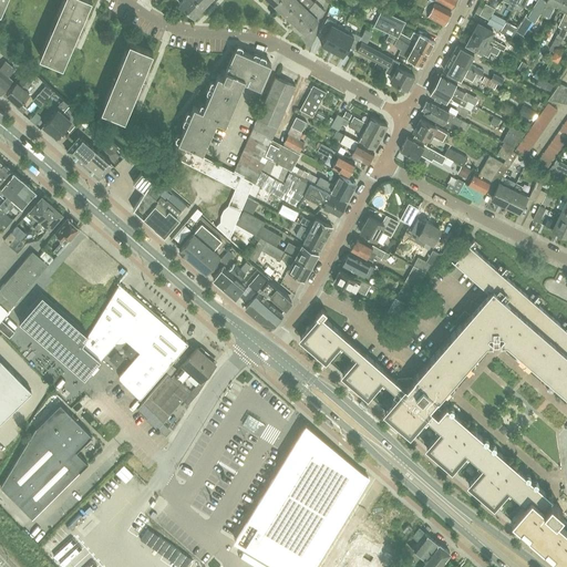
[(63,0),(54,22),(78,32),(91,0),(63,0)]
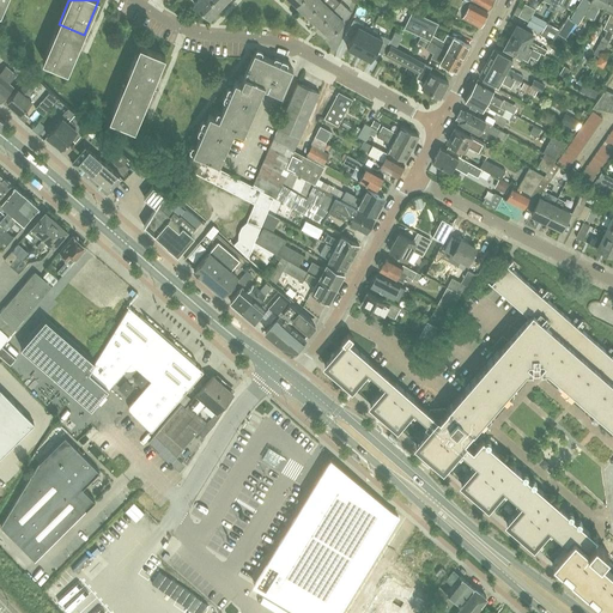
[(210,18),(220,7),(212,0),(196,0),(194,4),(210,18)]
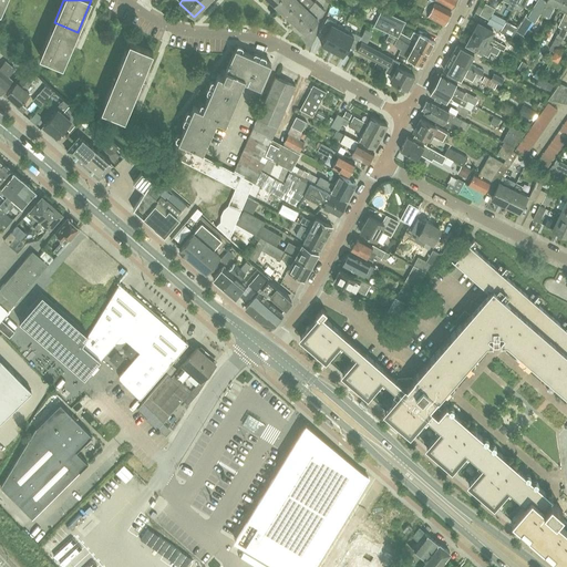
[(277,0),(274,4),(284,13),(296,0),(277,0)]
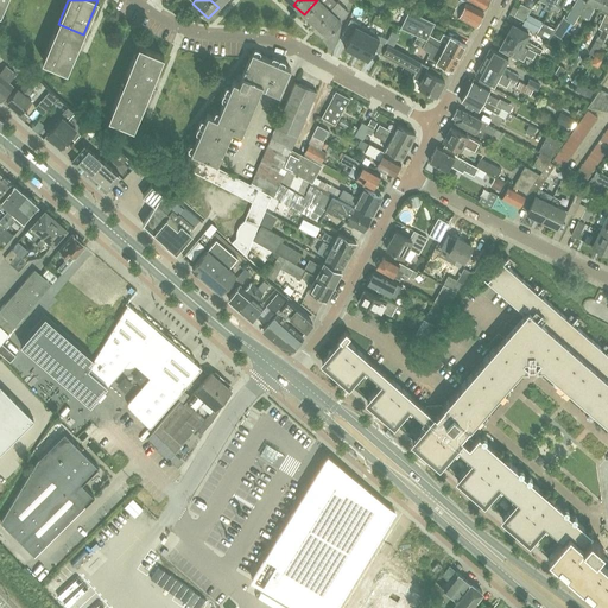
[(317,0),(304,14),(315,25),(330,10),(336,2),(333,0),(317,0)]
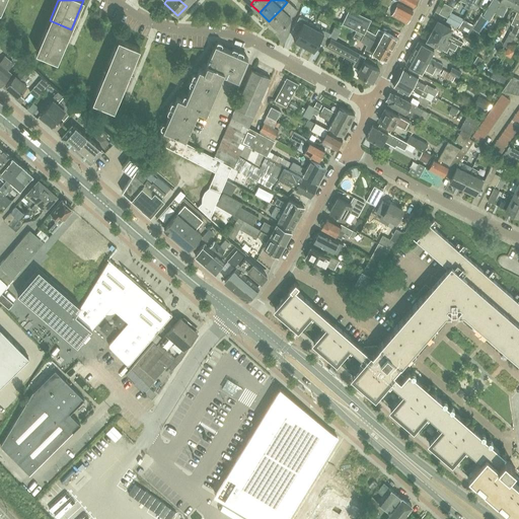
[(413,10),(403,5),(394,0),(381,0),(381,1),(389,5),(386,10),(406,21),(413,10)]
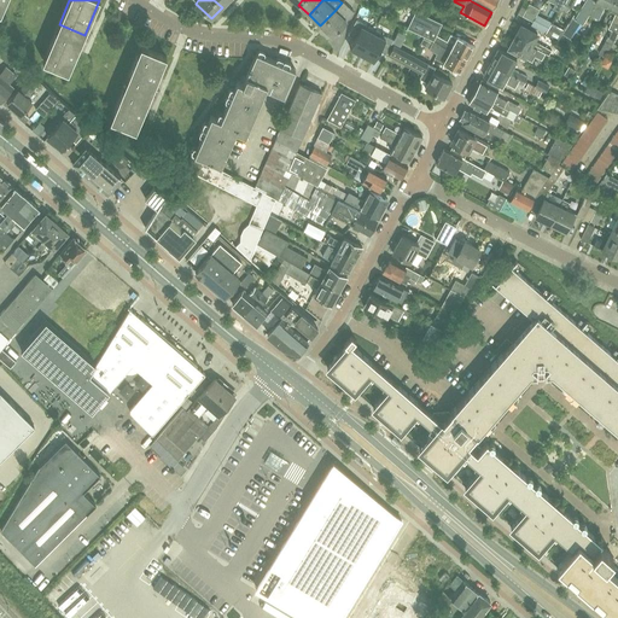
[(558,0),(553,11),(558,12),(559,10),(565,0),(558,0)]
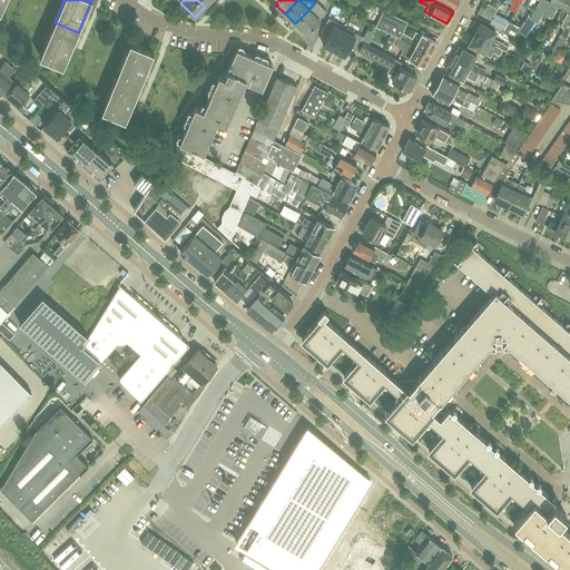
[(521,0),(516,9),(518,10),(519,10),(520,11),(521,11),(523,10),(524,10),(526,9),(527,9),(527,8),(528,7),(531,0),(521,0)]
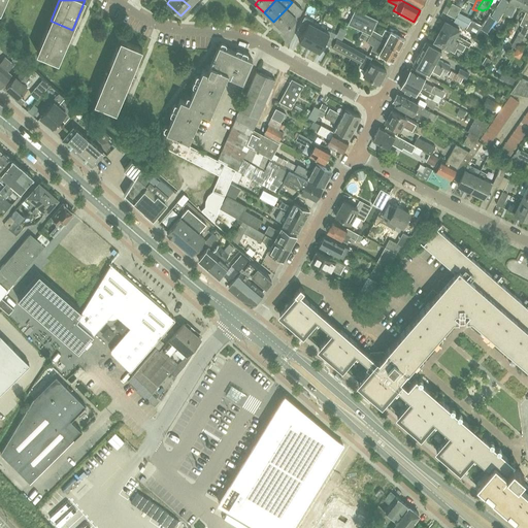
[(506,3),(501,0),(497,8),(501,10),(506,3)]
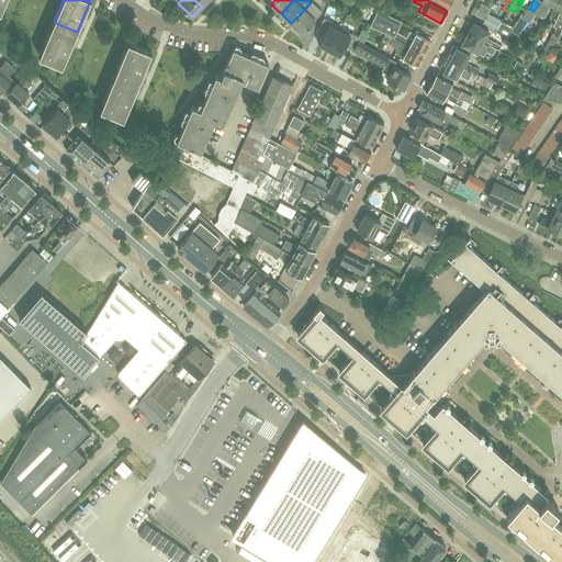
[(542,0),(537,12),(546,15),(550,6),(554,8),(558,0),(542,0)]
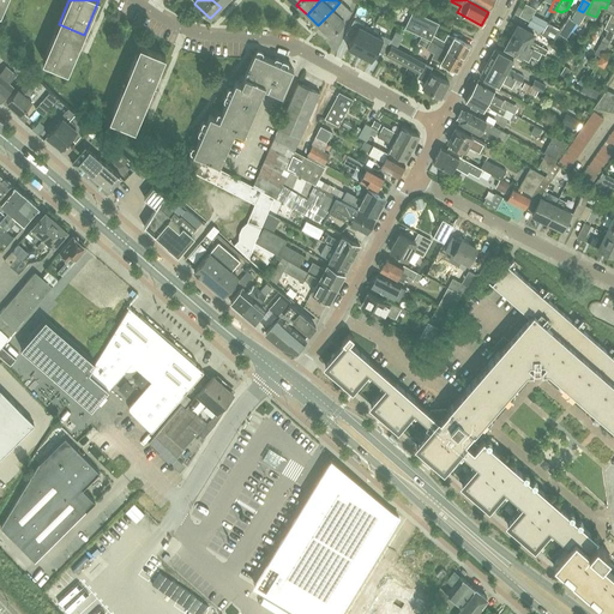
[(613,0),(609,0),(606,8),(613,11),(605,28),(608,29),(605,37),(603,36),(595,54),(601,56),(612,36),(613,31),(613,0)]
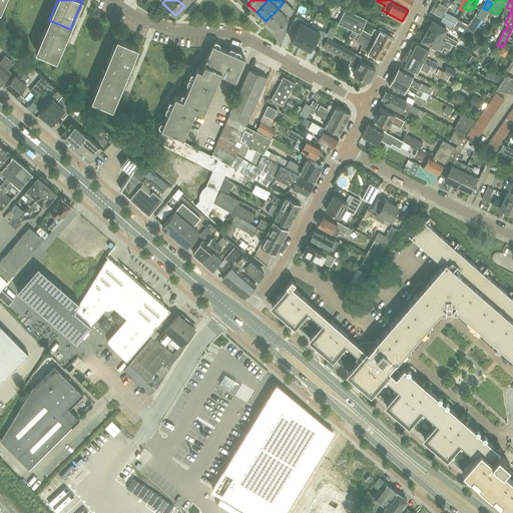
[(284,2),(279,8),(266,21),(276,30),(288,17),(295,10),(285,1),(284,2)]
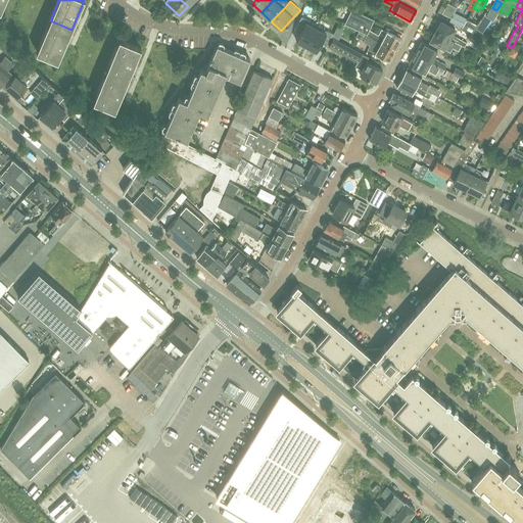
[(442,13),(452,17),(457,7),(447,3),(442,13)]
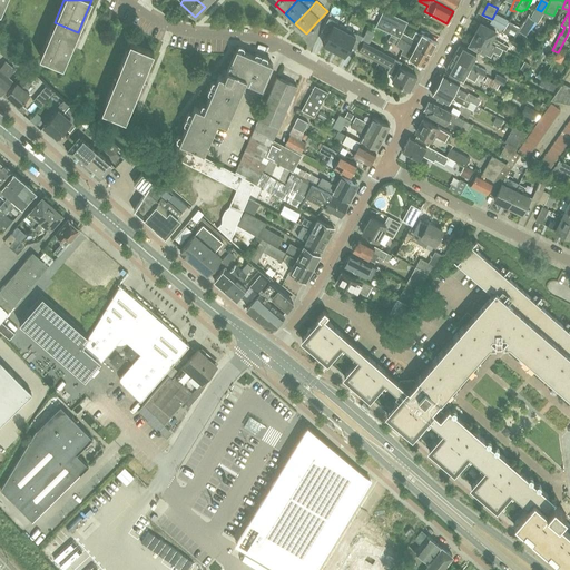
[(541,11),(537,9),(534,8),(529,17),(536,21),(541,12),(541,11)]
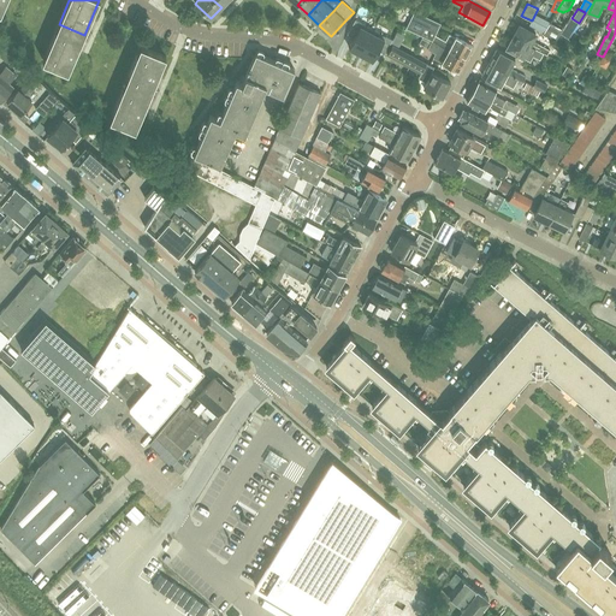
[(466,59),(473,46),(456,36),(455,37),(449,34),(445,41),(434,35),(440,23),(415,10),(407,28),(424,36),(432,40),(440,45),(466,59)]
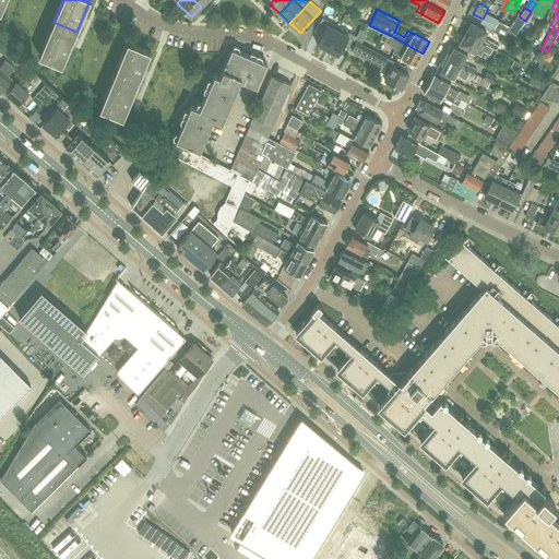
[(525,21),(519,16),(509,31),(515,35),(525,21)]
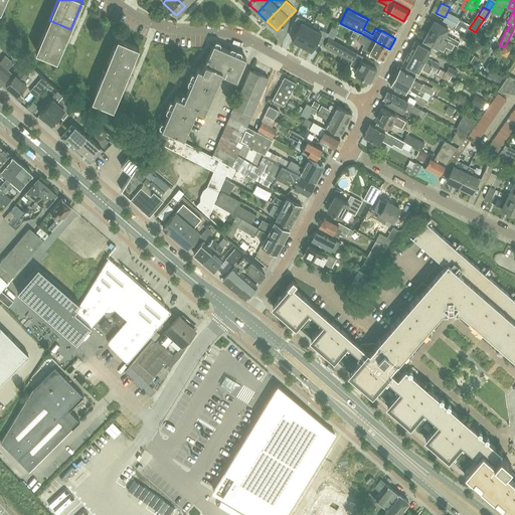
[(451,25),(455,27),(459,19),(456,17),(451,25)]
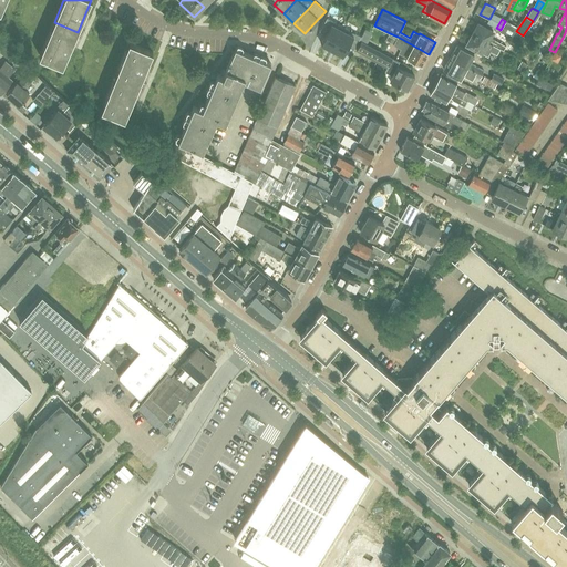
[(344,27),(333,20),(321,42),(332,49),(344,27)]
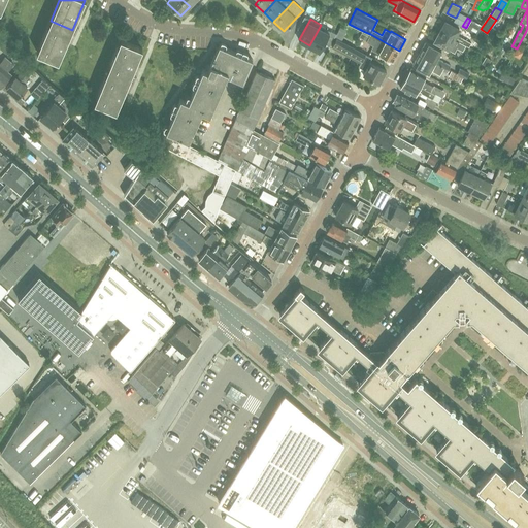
[(471,20),(466,28),(476,34),(483,26),(471,20)]
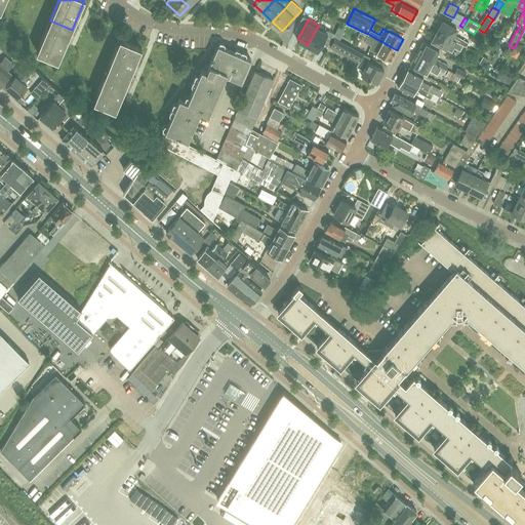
[(58,61),(72,30),(50,21),(37,51),(58,61)]
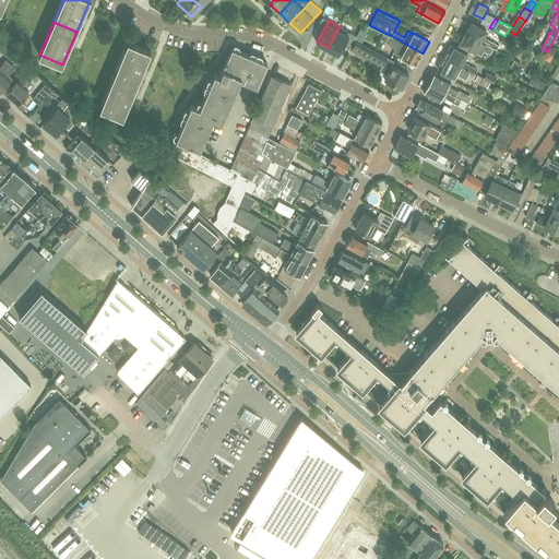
[(486,30),(480,27),(471,22),(471,23),(470,22),(466,28),(467,30),(465,33),(492,47),(496,48),(498,44),(483,36),(486,30)]
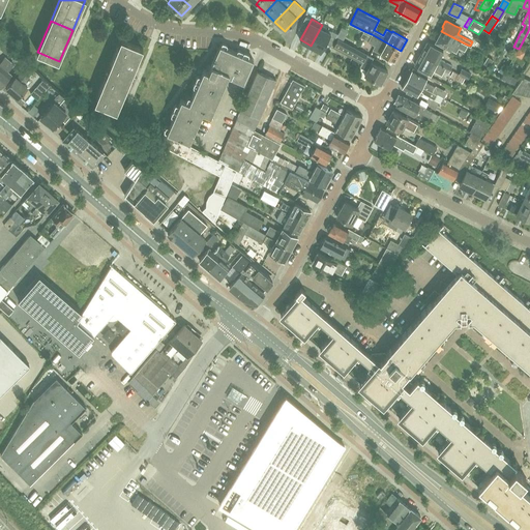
[(332,30),(322,25),(311,46),(321,51),(332,30)]
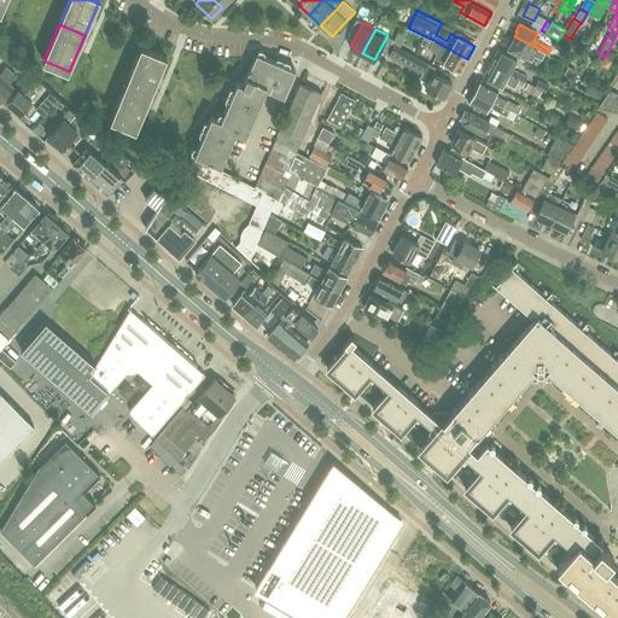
[(437,53),(435,57),(443,62),(461,73),(467,59),(442,45),(433,40),(425,36),(420,42),(429,47),(429,48),(437,53)]
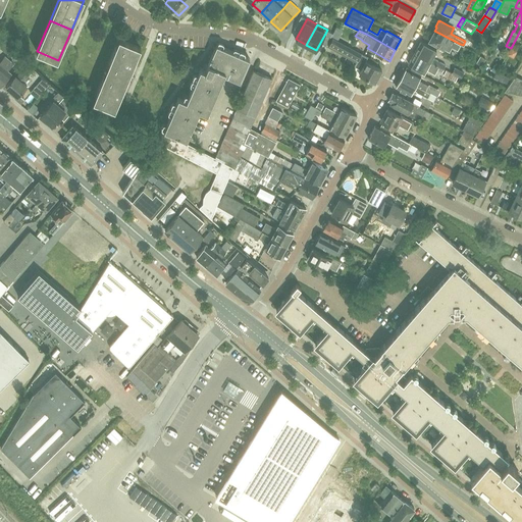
[(458,48),(460,44),(434,31),(433,34),(431,33),(428,39),(430,40),(429,40),(449,51),(452,45),(458,48)]
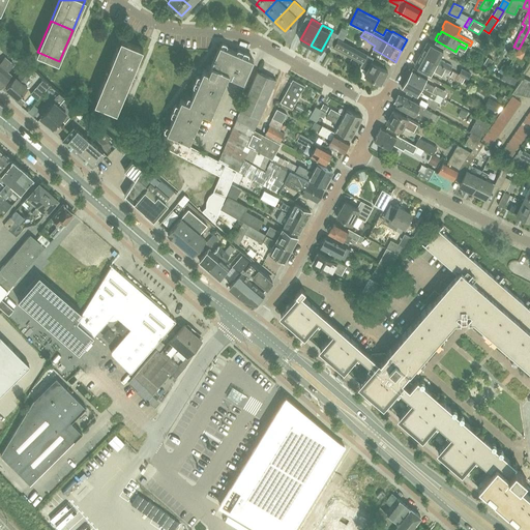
[(121,38),(108,70),(129,80),(143,48),(121,38)]
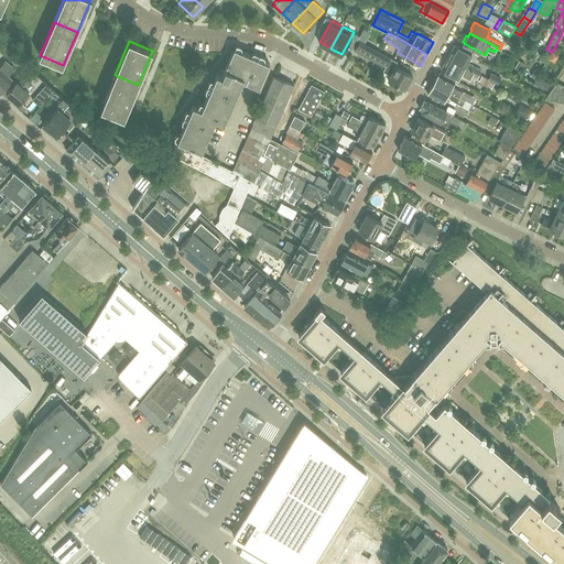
[(405,88),(413,75),(397,66),(399,62),(384,54),(360,42),(355,52),(384,68),(383,72),(379,79),(388,85),(390,80),(405,88)]
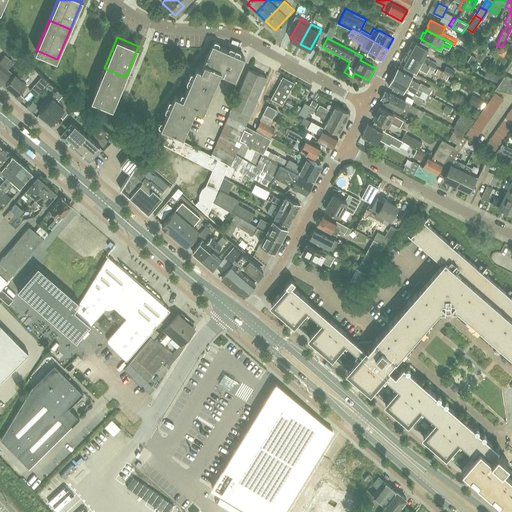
[(435,67),(437,63),(424,56),(428,49),(413,40),(407,51),(432,65),(435,67)]
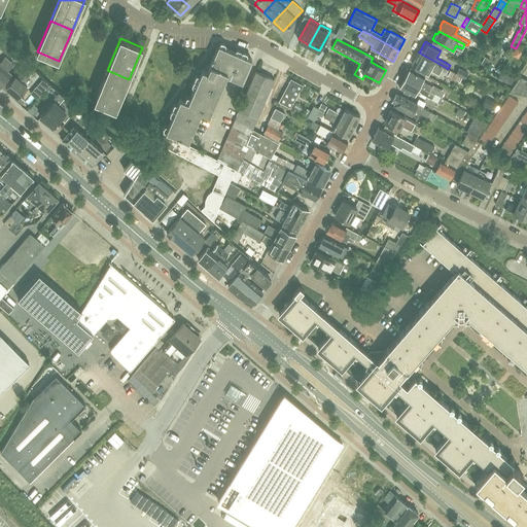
[(185,139),(200,107),(208,110),(225,71),(243,79),(252,59),(218,44),(207,71),(202,69),(188,101),(180,98),(166,131),(185,139)]
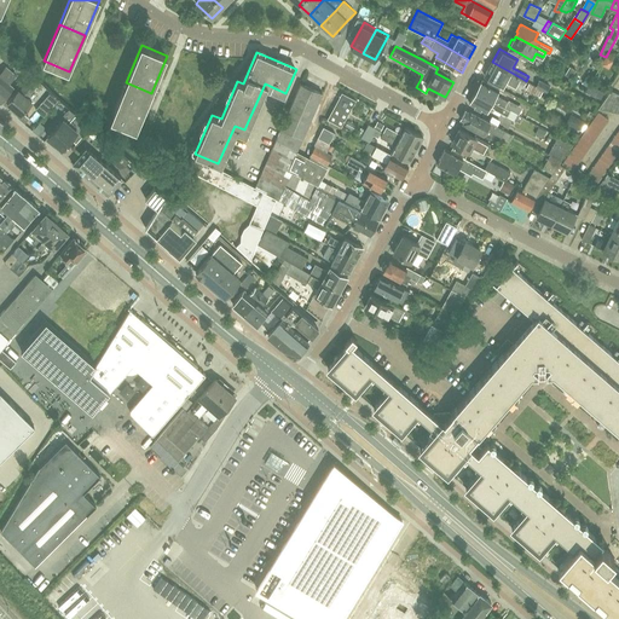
[(492,62),(485,75),(503,86),(508,76),(524,85),(526,81),(522,79),(492,62)]
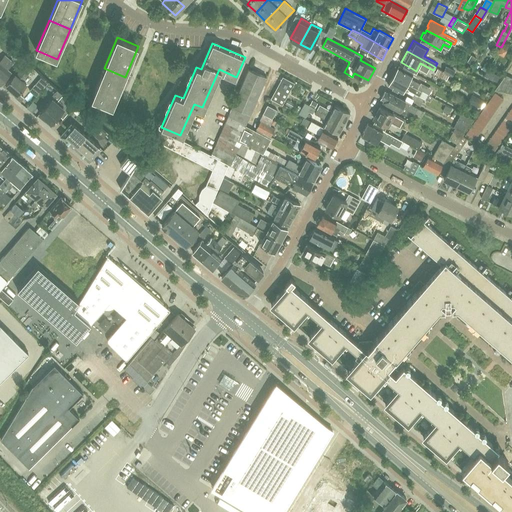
[(473,64),(477,57),(472,54),(468,61),(473,64)]
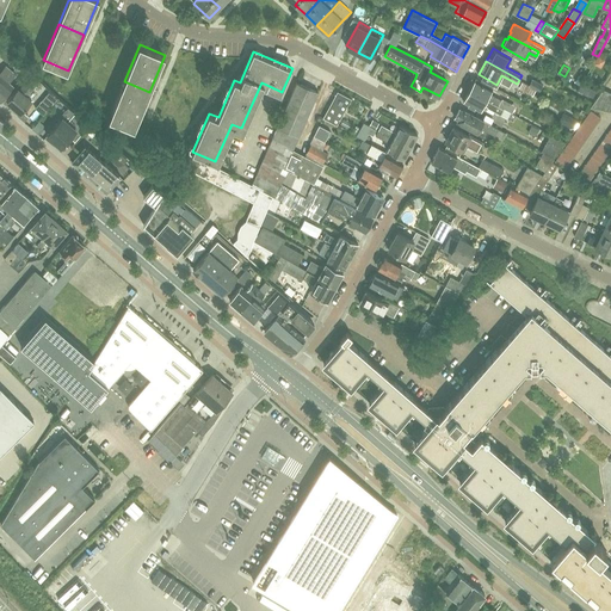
[(8,82),(13,76),(16,74),(6,66),(0,72),(0,99),(7,92),(13,86),(8,82)]
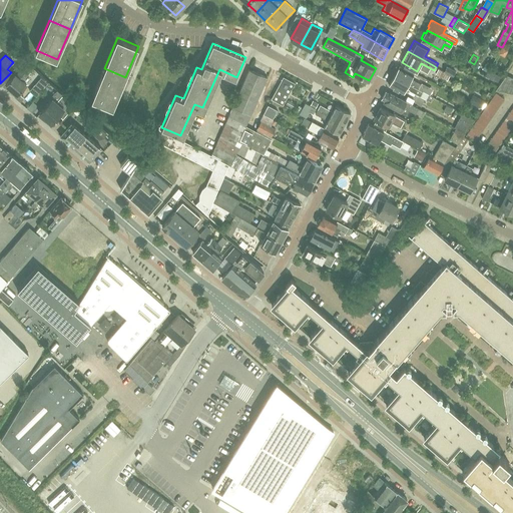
[(400,66),(394,76),(418,88),(421,84),(411,78),(413,73),(400,66)]
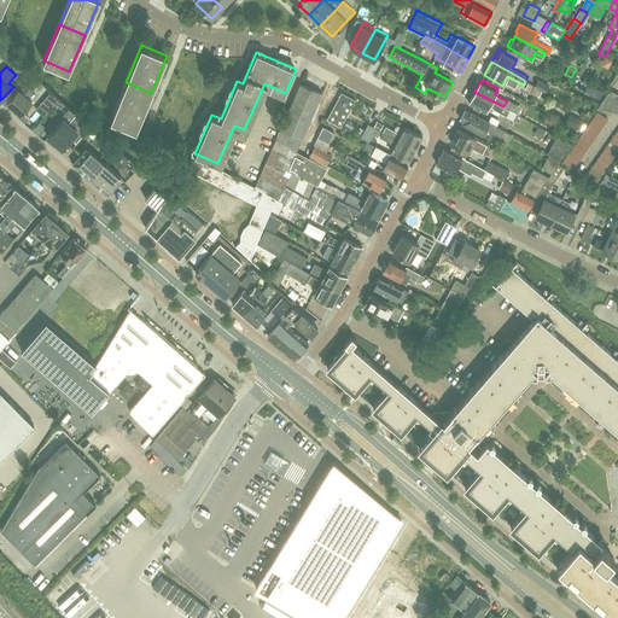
[(535,87),(542,92),(544,93),(549,87),(538,81),(535,87)]
